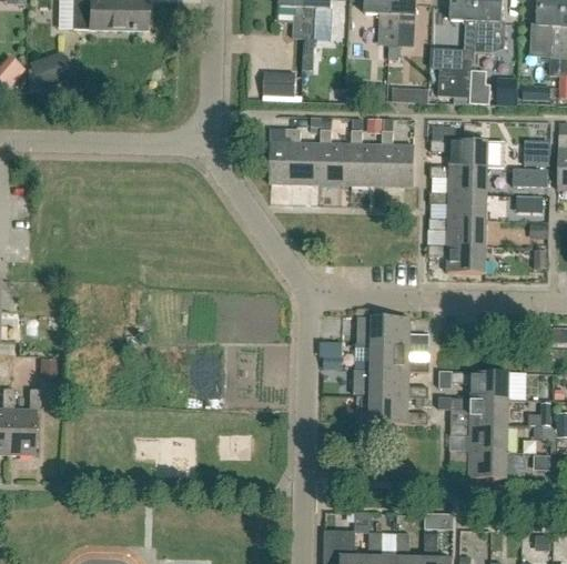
[(71,0),(70,28),(88,29),(115,29),(115,30),(144,30),(145,0),(71,0)]
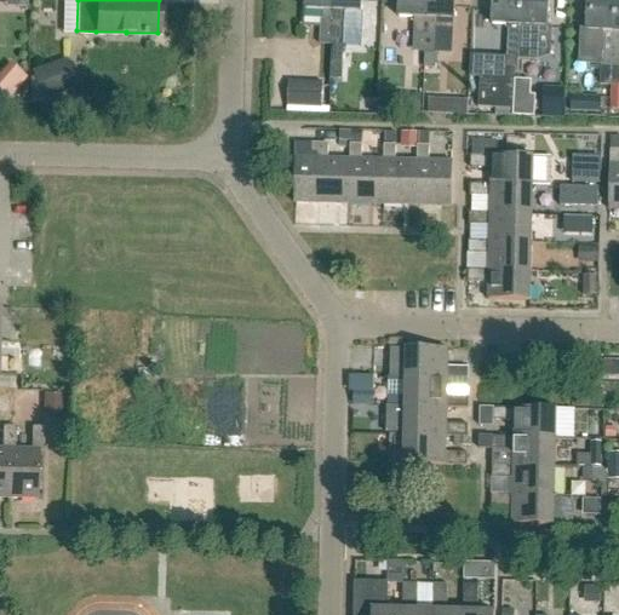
[(331,42),(332,0),(304,0),(304,5),(321,6),(320,32),(320,41),(331,42)]
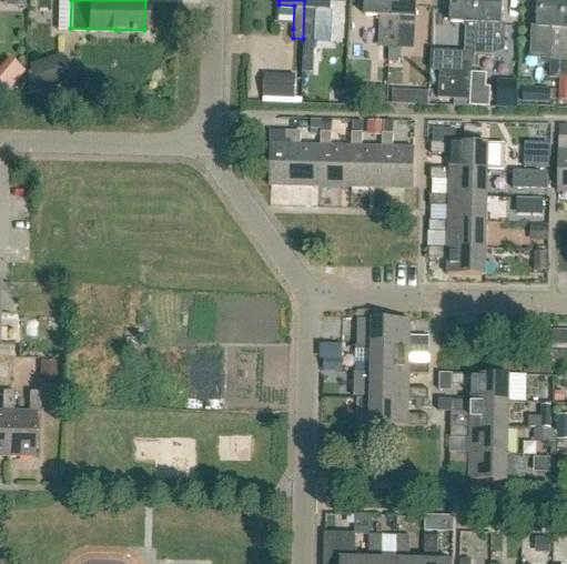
[(304,0),(303,39),(302,51),(312,51),(313,30),(314,7),(330,8),(330,0),(304,0)]
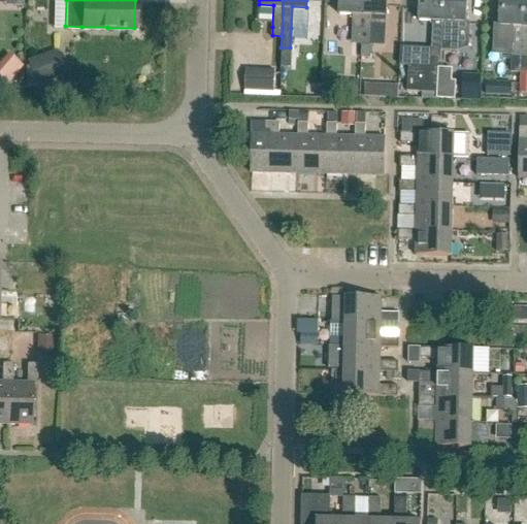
[(361,34),(362,0),(338,0),(338,11),(353,11),(352,34),(361,34)]
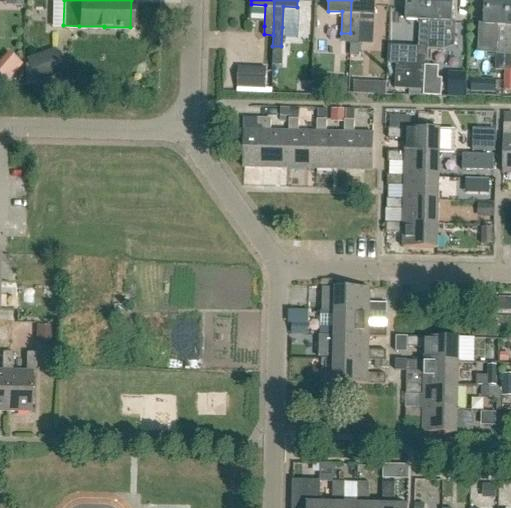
[(351,0),(350,33),(351,33),(350,52),(358,53),(359,33),(360,12),(374,13),(374,0),(351,0)]
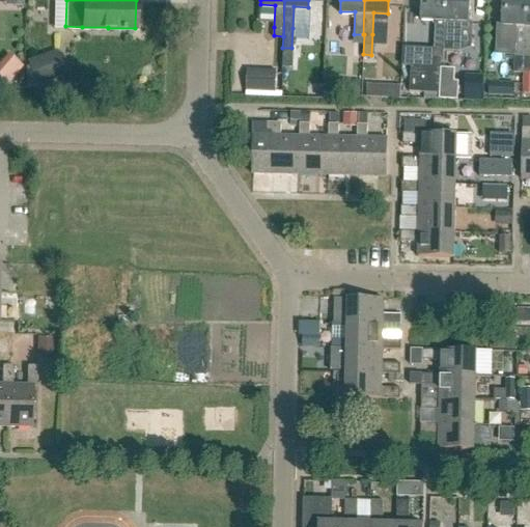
[(442,56),(443,40),(445,0),(421,0),(420,18),(435,18),(434,40),(433,56),(442,56)]
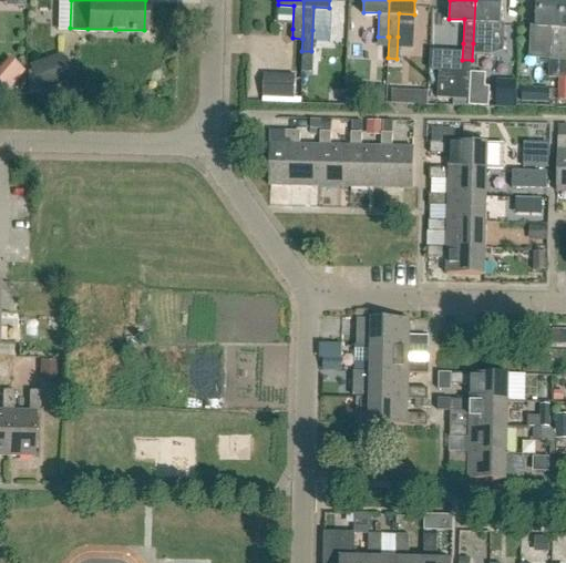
[(475,0),(473,43),(473,51),(490,52),(490,43),(503,44),(504,21),(500,21),(501,0),(475,0)]
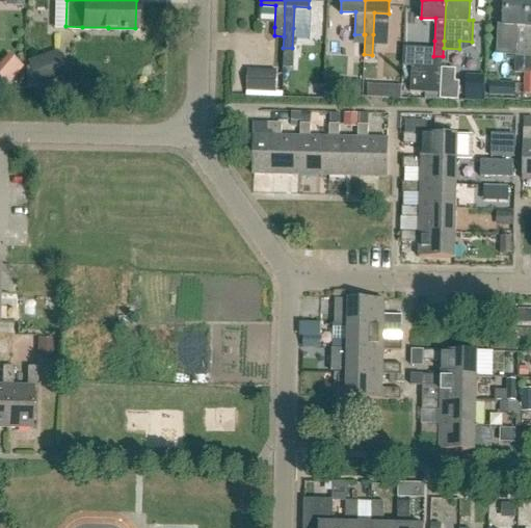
[(525,46),(527,0),(503,0),(502,23),(516,24),(515,46),(515,71),(522,71),(522,70),(524,70),(524,64),(525,64),(525,46)]
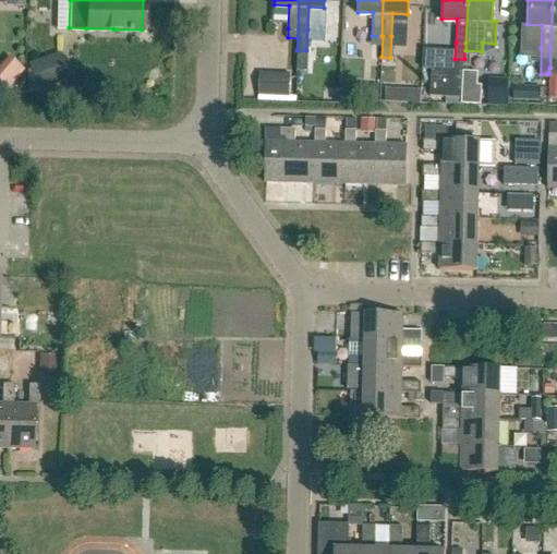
[(27,61),(36,86),(57,80),(48,55),(27,61)]
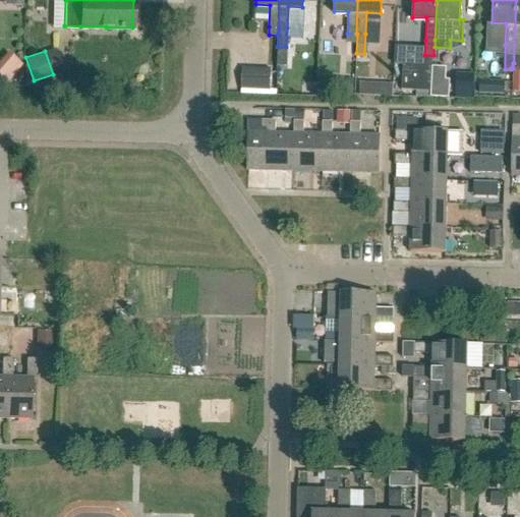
[(0,71),(3,77),(22,64),(16,56),(0,66),(0,71)]
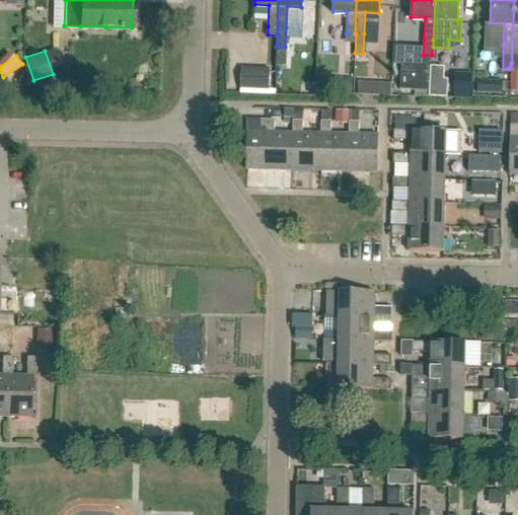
[(430,64),(400,62),(399,87),(428,88),(429,89),(430,64)]
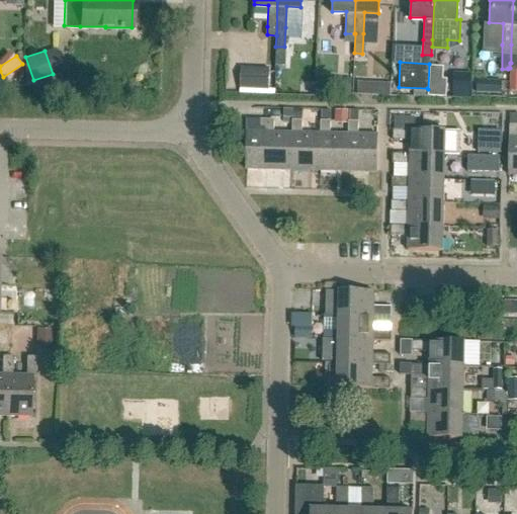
[(266,87),(268,66),(239,64),(238,86),(266,87)]
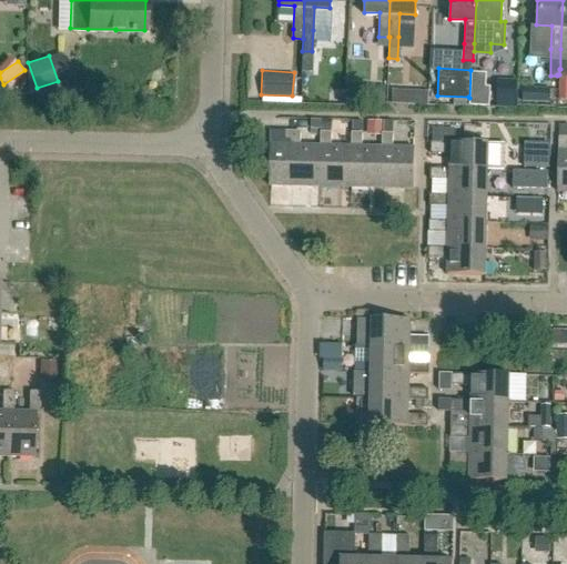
[(469,98),(468,103),(488,103),(489,84),(485,84),(486,70),(471,70),(469,98)]
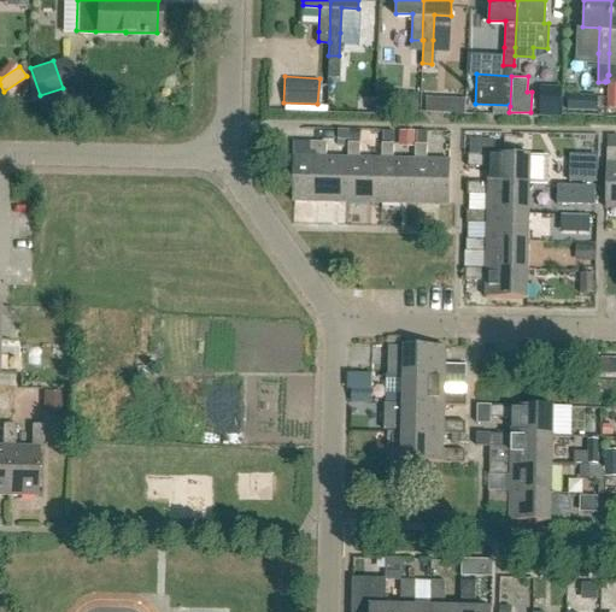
[(615,81),(608,81),(605,81),(605,82),(606,82),(605,89),(605,105),(615,105),(615,81)]
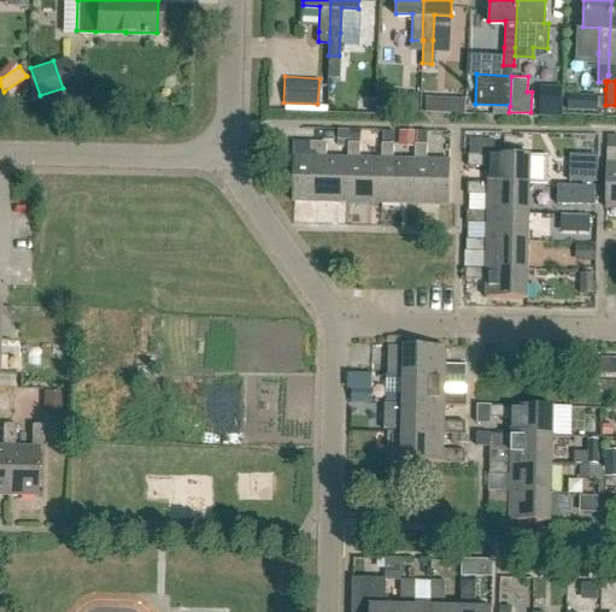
[(540,87),(540,112),(559,113),(561,88),(540,87)]
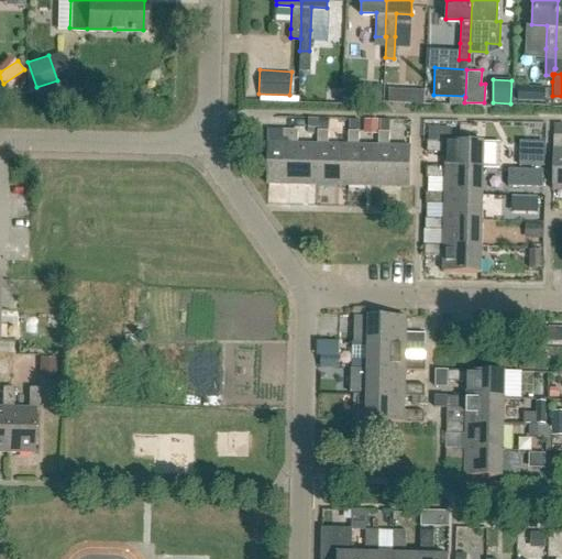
[(382,98),(382,84),(368,84),(368,98),(382,98)]
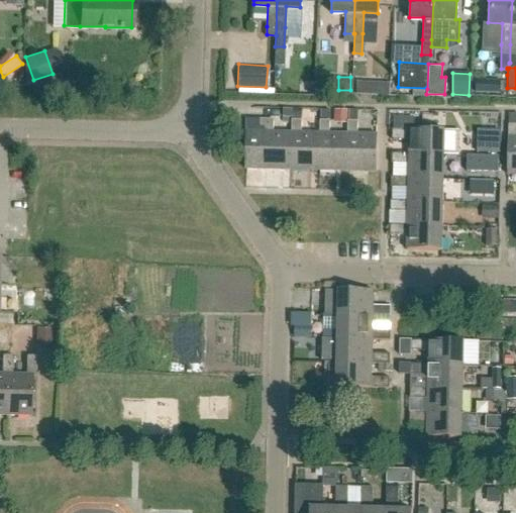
[(475,91),(499,92),(500,80),(476,79),(475,91)]
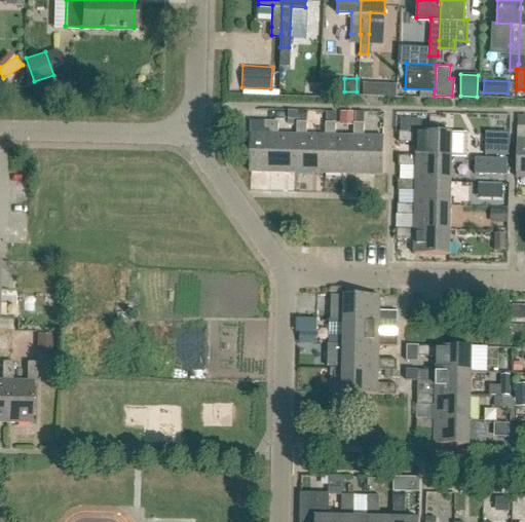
[(287,109),(287,121),(292,121),(293,116),(296,116),(296,109),(287,109)]
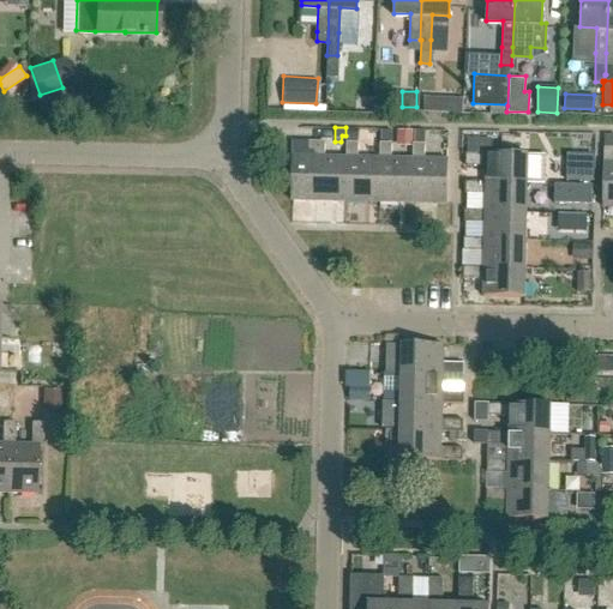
[(347,127),(347,138),(356,139),(356,127),(347,127)]
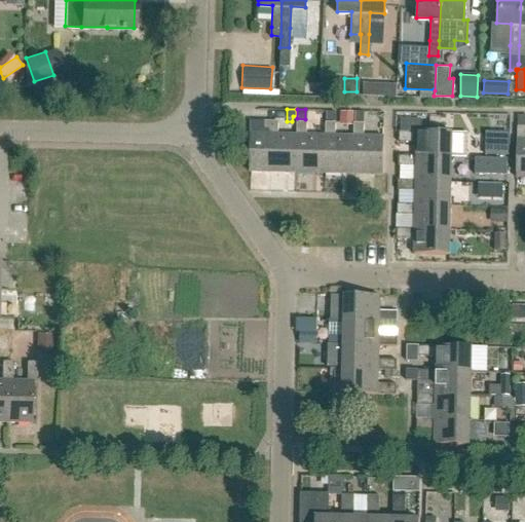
[(340,110),(339,122),(352,122),(352,111),(340,110)]
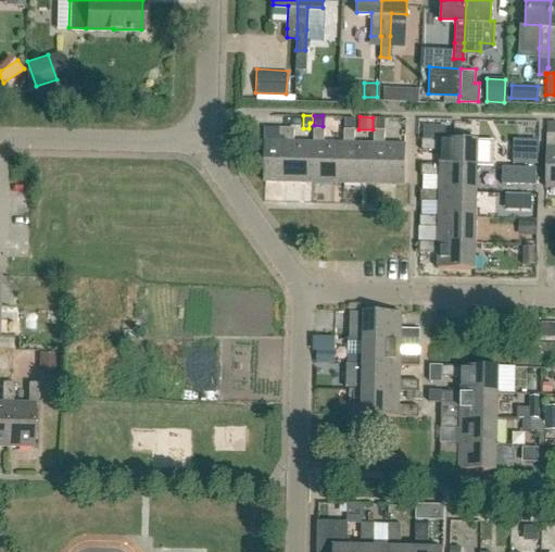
[(375,116),(375,125),(385,126),(385,116),(375,116)]
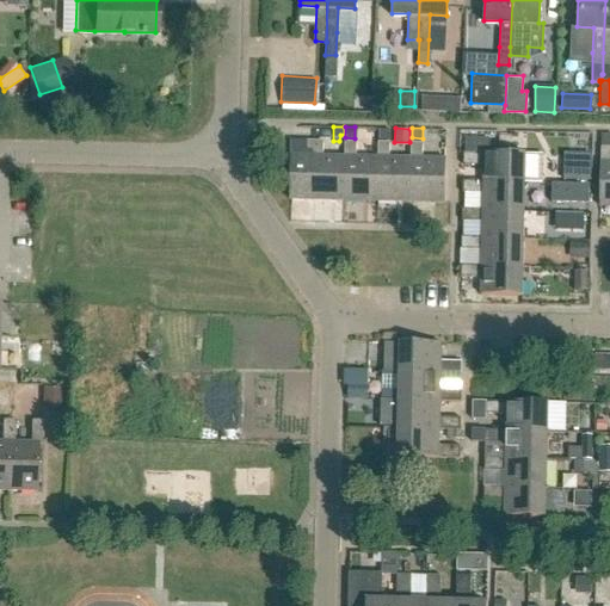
[(482,162),(482,178),(482,179),(523,180),(540,180),(541,152),(524,150),(487,150),(487,136),(463,135),(463,149),(462,149),(461,162),(482,162)]
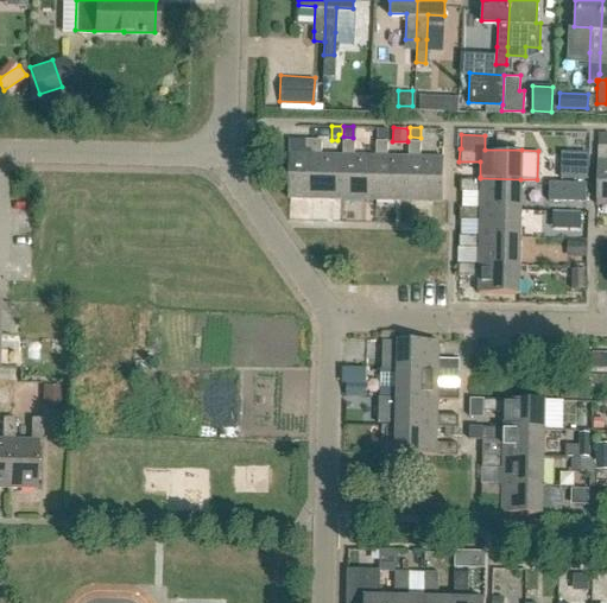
[(289,137),(289,153),(309,153),(310,147),(303,147),(304,138),(289,137)]
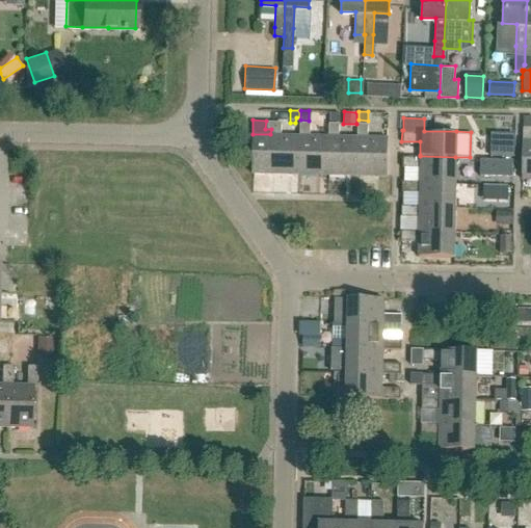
[(286,173),(287,135),(281,135),(281,121),(266,121),(265,129),(271,129),(270,134),(253,134),(251,172),(286,173)]
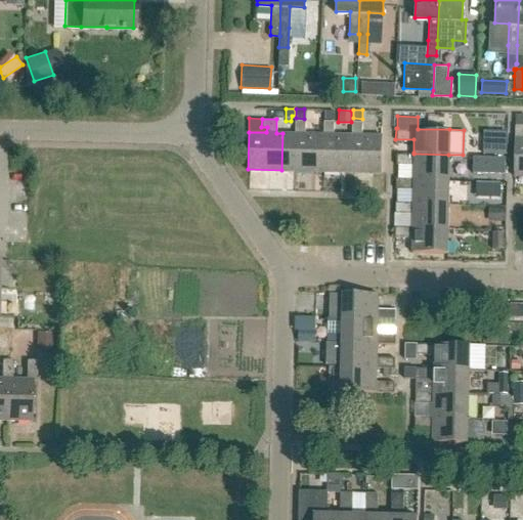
[(314,171),(315,133),(304,133),(305,120),(295,119),(295,133),(282,133),(281,170),(314,171)]
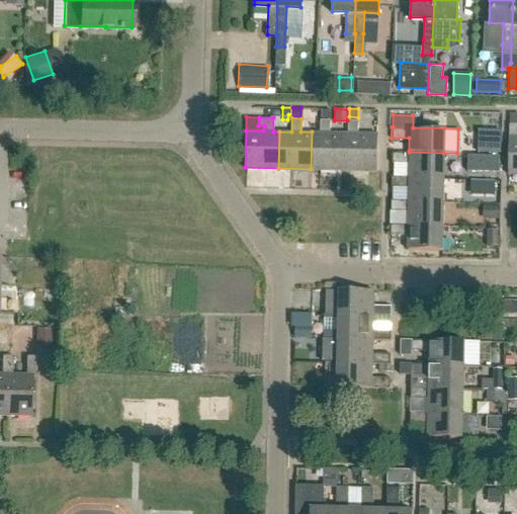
[(343,169),(344,133),(329,133),(329,118),(320,118),(319,133),(312,132),(311,169),(343,169)]
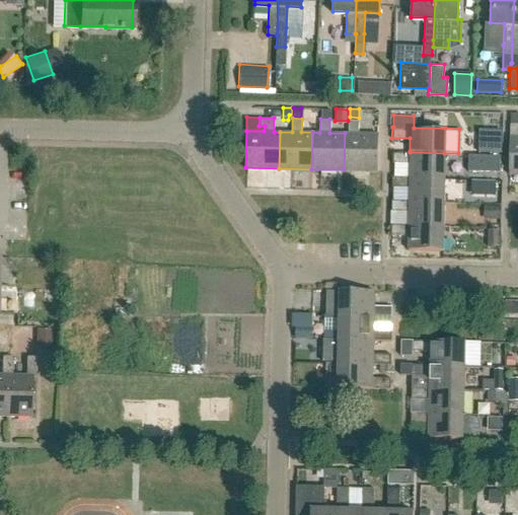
[(345,133),(344,169),(377,170),(378,134),(358,133),(358,120),(348,120),(348,133),(345,133)]
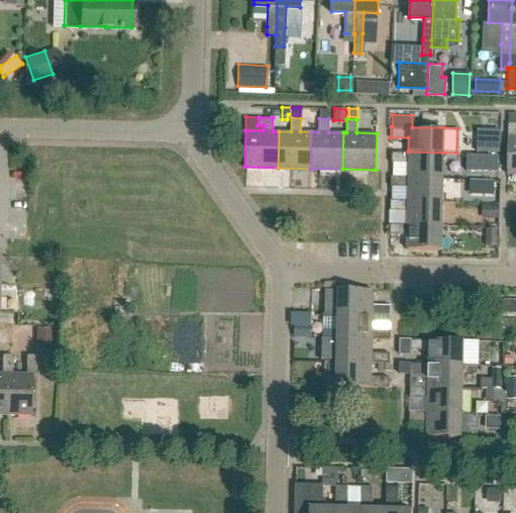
[(515,122),(508,122),(506,172),(515,172),(515,122)]
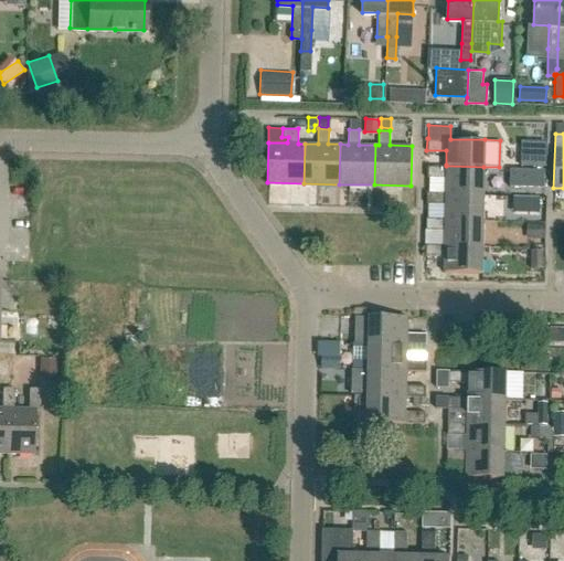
[(549,165),(550,140),(525,139),(524,165),(549,165)]
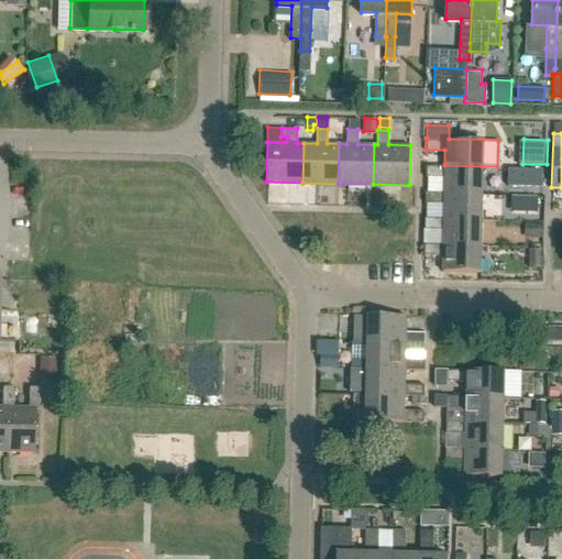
[(444,165),(444,164),(425,164),(425,175),(444,176),(443,190),(482,192),(482,166),(444,165)]
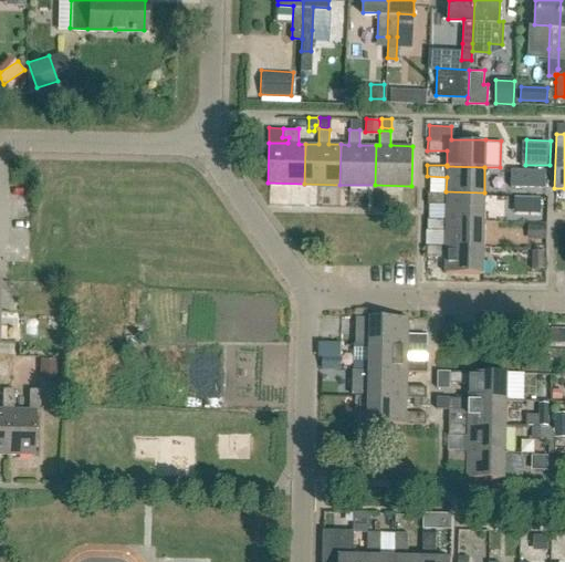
[(545,185),(545,169),(520,168),(519,185),(545,185)]
